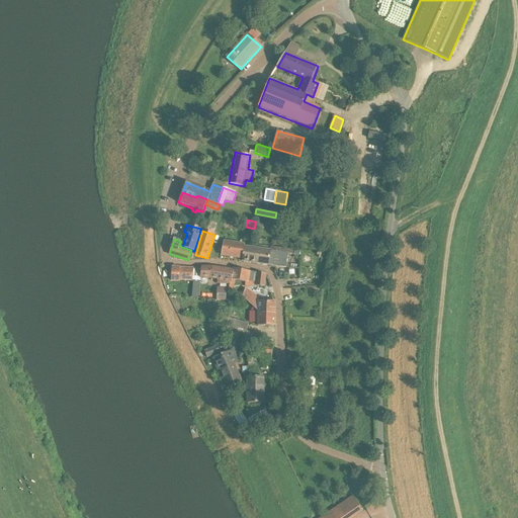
[(222,255),(243,258),(245,246),(246,244),(224,240),(222,255)]
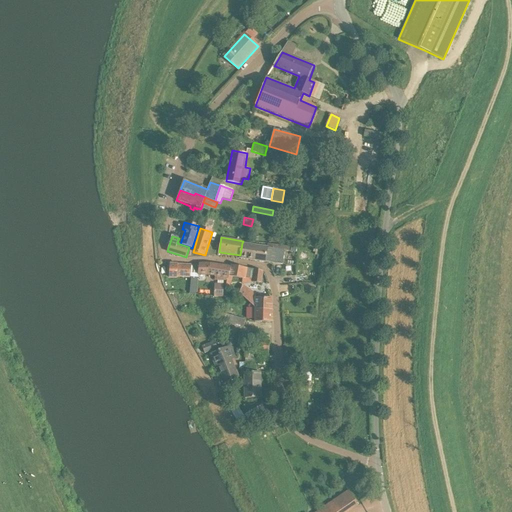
[(240,258),(283,265),(285,251),(268,247),(242,243),(240,255),(240,258)]
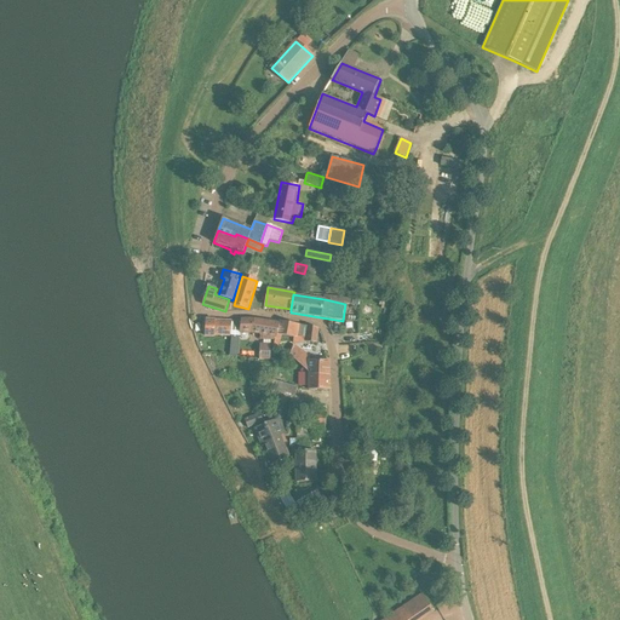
[(230,337),(231,322),(206,320),(205,336),(230,338),(230,337)]
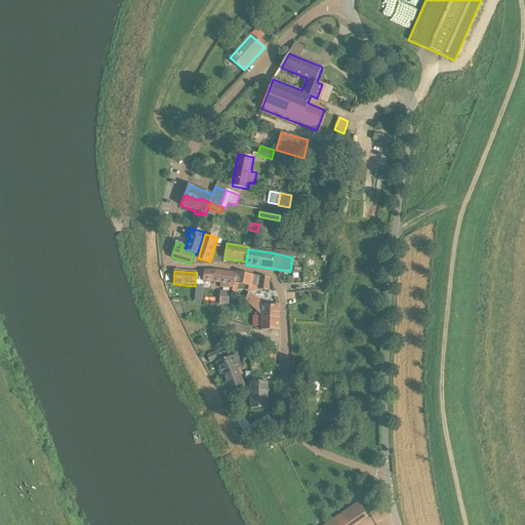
[(204,272),(196,273),(195,285),(200,285),(200,282),(203,283),(219,283),(219,287),(229,287),(229,288),(233,288),(234,288),(235,284),(237,274),(215,271),(212,271),(204,272)]
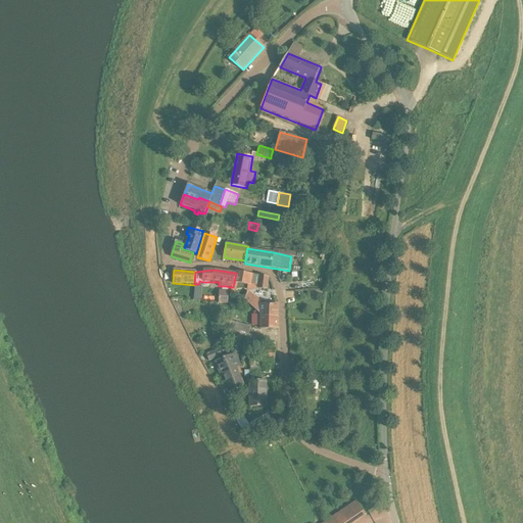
[(236,273),(234,283),(238,283),(251,285),(251,284),(252,281),(253,275),(236,272),(236,273)]
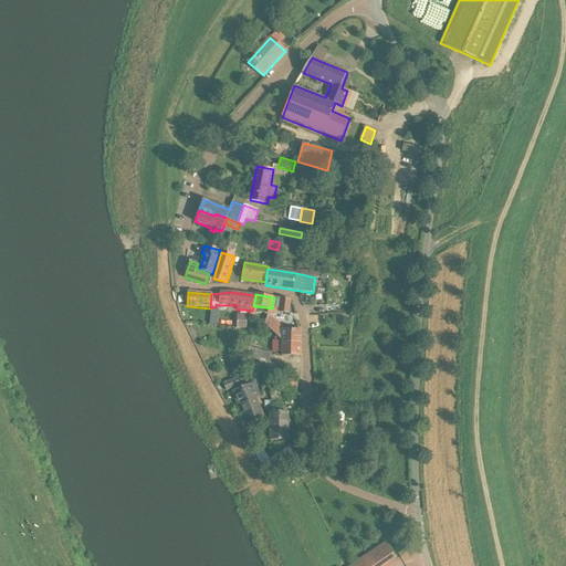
[(273,304),(272,307),(281,308),(280,313),(289,314),(291,300),(274,297),(273,304)]
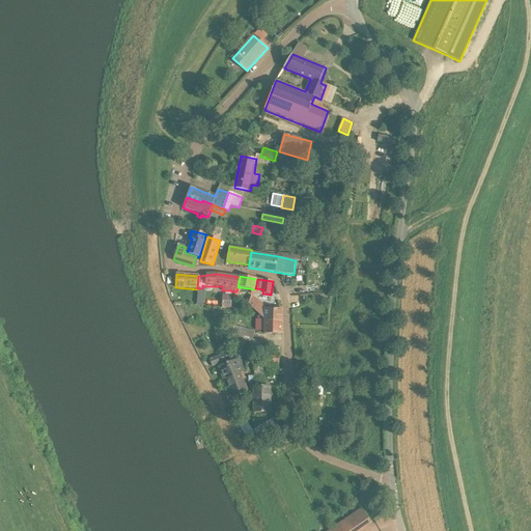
[(222,290),(223,309),(231,309),(231,291),(231,290),(222,290)]
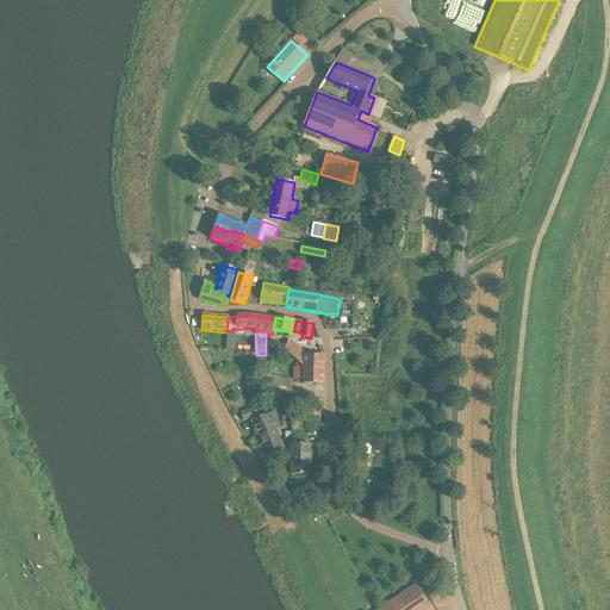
[(304,367),(304,369),(324,369),(324,355),(309,355),(309,350),(303,350),(290,341),(285,349),(304,367)]
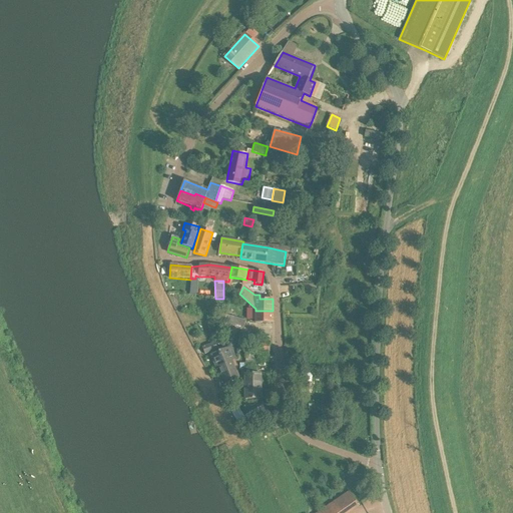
[(247,309),(247,320),(254,320),(254,323),(273,323),(273,311),(255,311),(255,309),(248,309),(247,309)]
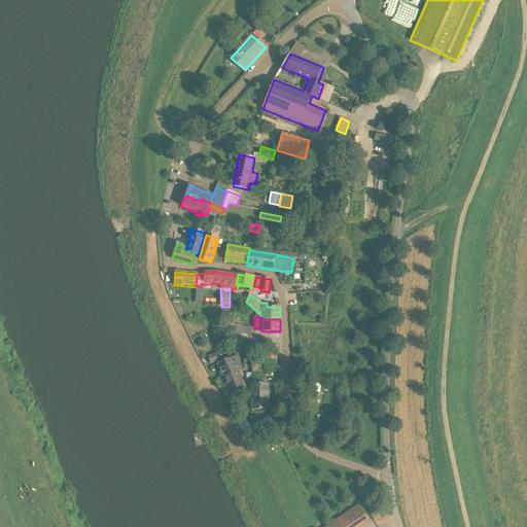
[(226,338),(227,330),(229,323),(218,322),(217,328),(221,329),(220,330),(221,330),(220,337),(226,338)]
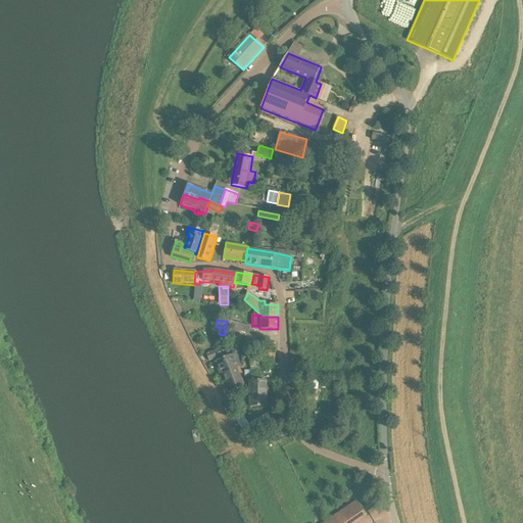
[(226,328),(233,330),(249,334),(250,327),(227,320),(227,321),(226,328)]
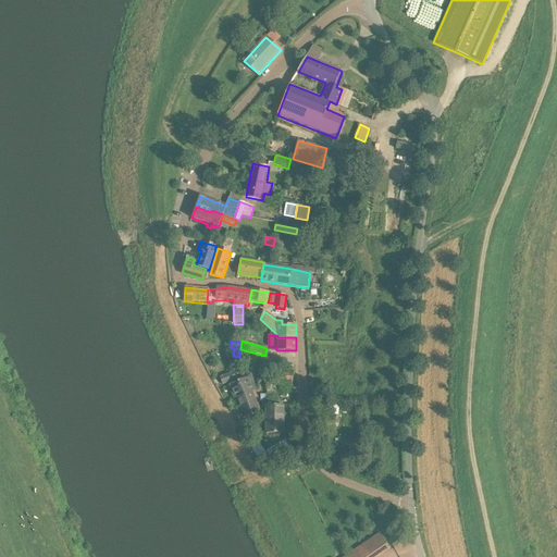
[(234,372),(220,378),(223,385),(236,380),(234,372)]
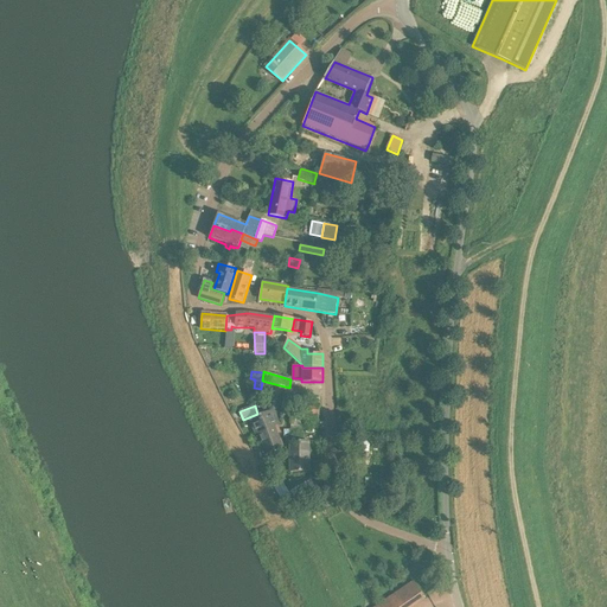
[(259,433),(274,427),(280,425),(274,410),(250,420),(256,434),(259,433)]
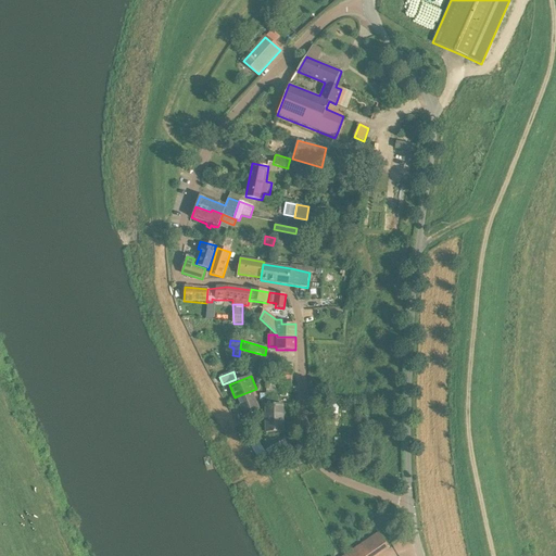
[(266,401),(266,405),(266,432),(282,432),(282,404),(277,404),(277,390),(266,390),(266,394),(266,401)]
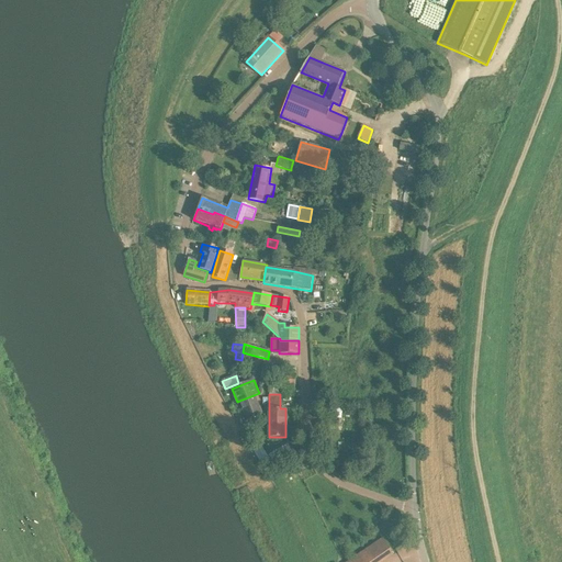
[(262,415),(254,395),(239,401),(247,420),(262,415)]
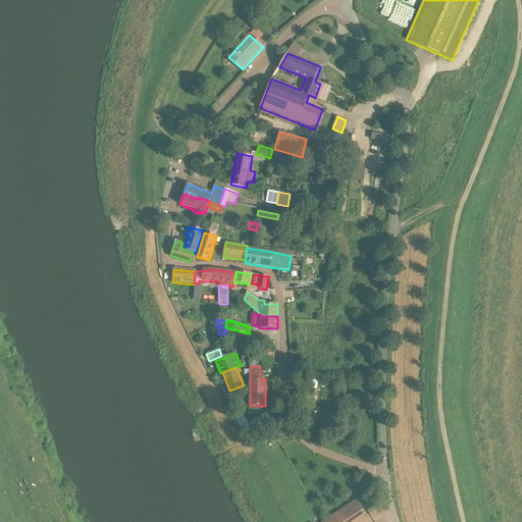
[(318,379),(304,378),(303,387),(317,388),(318,379)]
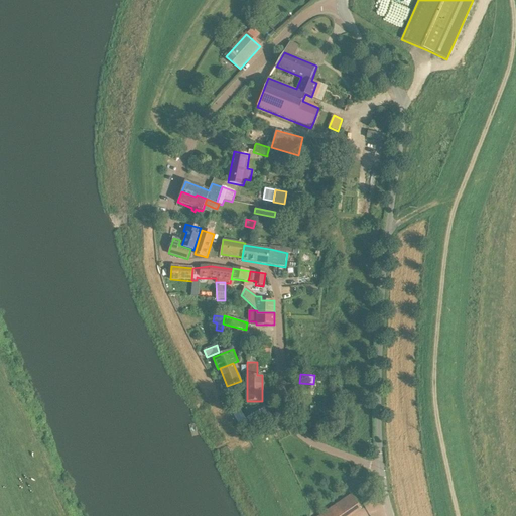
[(239,423),(244,431),(252,427),(247,419),(239,423)]
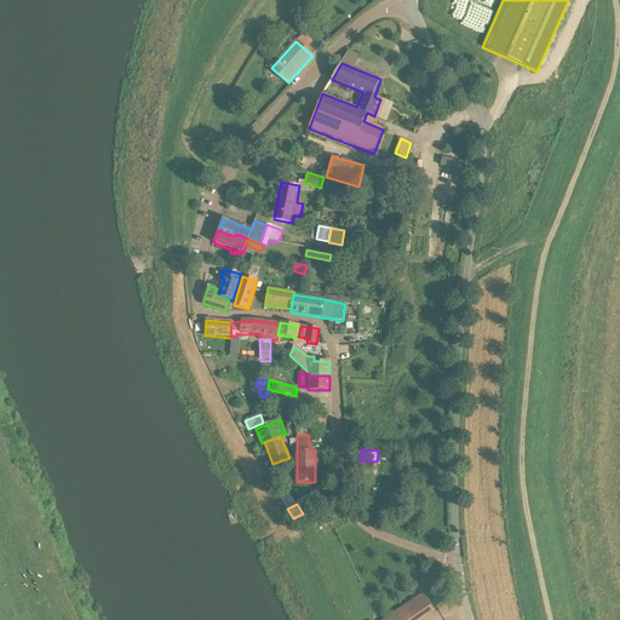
[(383,619),(419,619),(434,610),(423,595),(383,619)]
